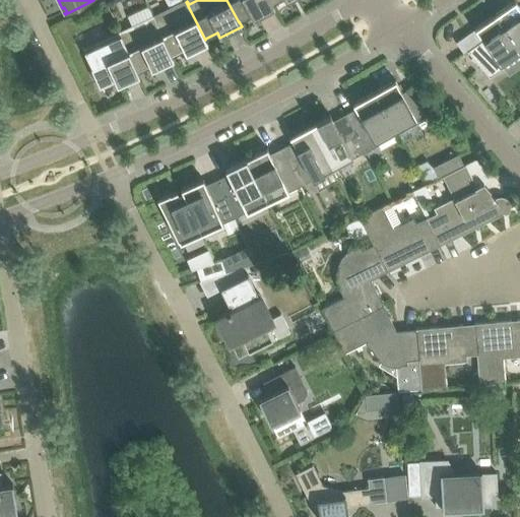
[(226,0),(239,22),(239,21),(251,15),(253,20),(274,9),(272,4),(271,4),(269,0),(226,0)]
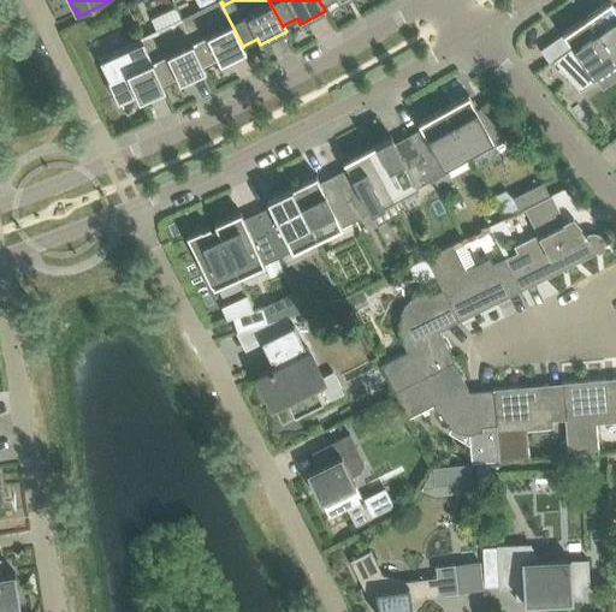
[(184,24),(182,21),(182,22),(202,66),(203,66),(218,59),(220,65),(246,52),(243,46),(243,47),(220,3),(221,6),(184,24)]
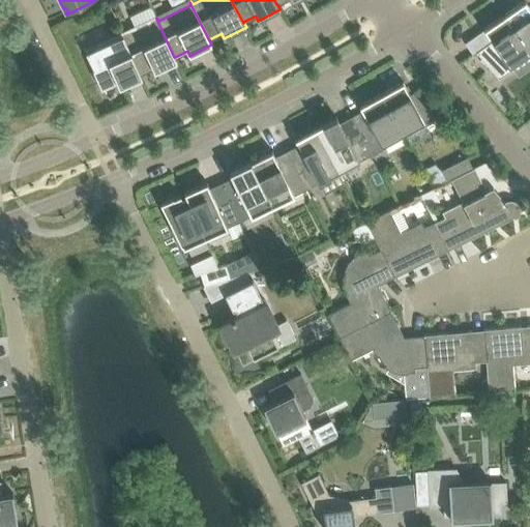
[(529,9),(525,3),(504,17),(529,52),(529,51),(529,9)]
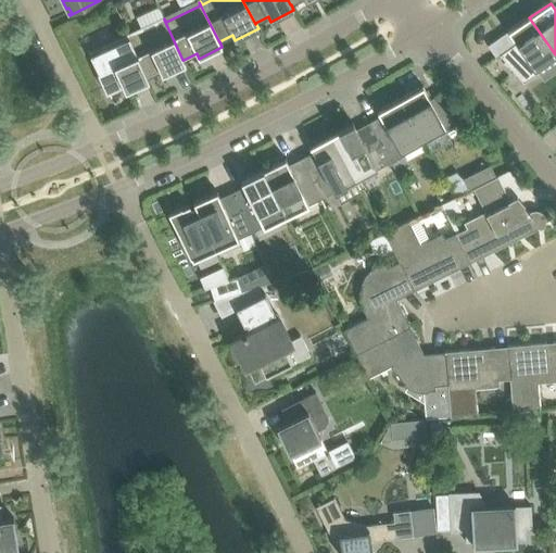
[(539,75),(534,68),(555,54),(529,17),(507,33),(517,46),(500,57),(523,85),(539,75)]
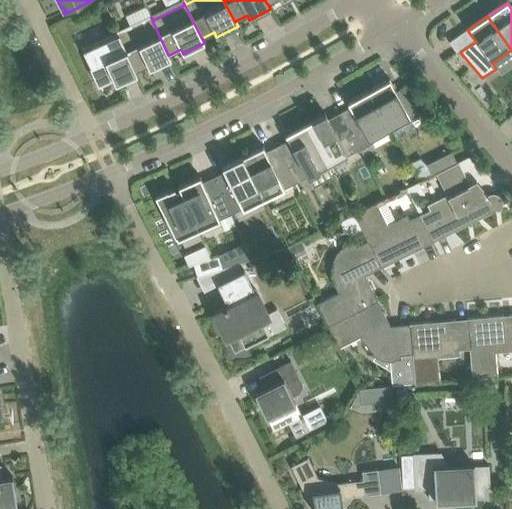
[(169,55),(168,55),(151,18),(150,18),(152,21),(120,36),(118,33),(135,71),(135,70),(147,65),(149,70),(171,59),(169,55)]
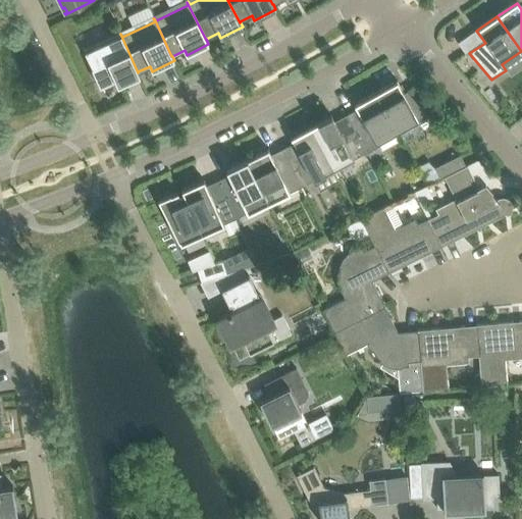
[(85,49),(83,49),(93,69),(92,70),(100,89),(102,88),(104,93),(105,92),(103,88),(115,82),(117,87),(140,76),(138,71),(138,72),(120,34),(119,34),(121,37),(87,53),(85,49)]
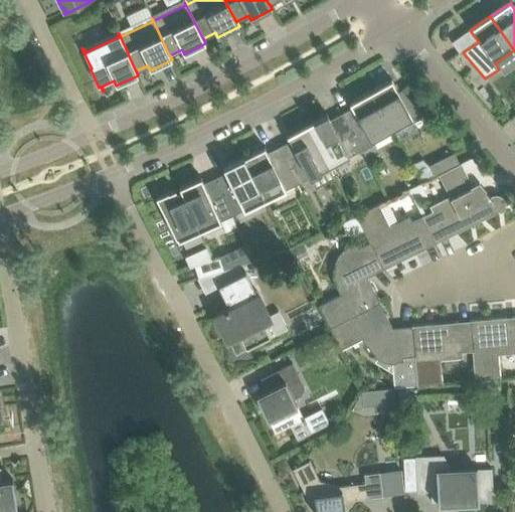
[(391,81),(370,93),(391,129),(410,118),(414,124),(424,119),(401,92),(398,94),(391,81)]
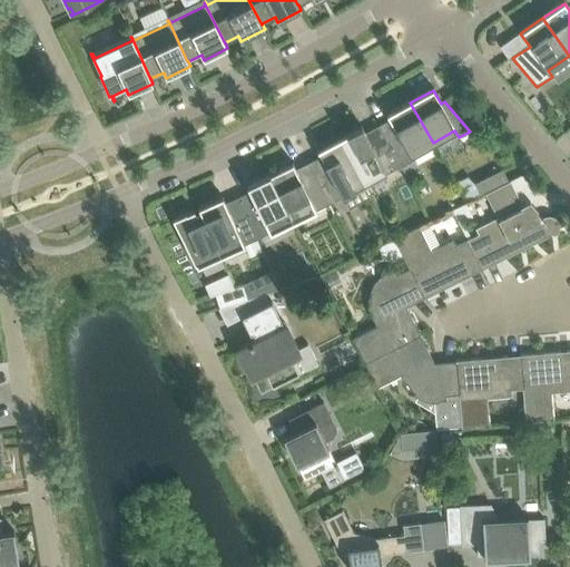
[(405,175),(418,168),(411,155),(433,143),(410,103),(386,116),(393,126),(382,133),(392,152),(391,152),(401,169),(402,169),(405,175)]
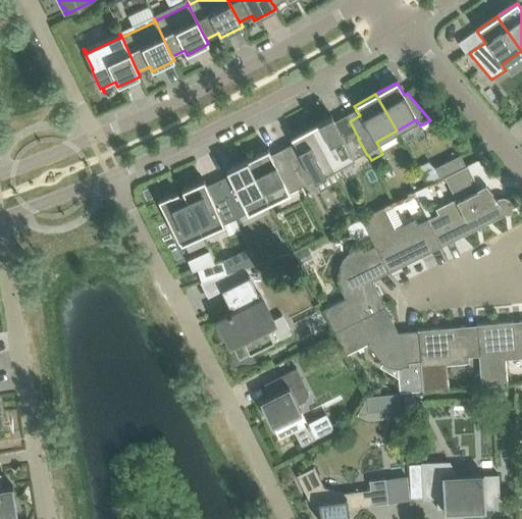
[(353,141),(358,139),(359,139),(350,121),(347,116),(334,123),(331,117),(311,128),(334,171),(361,157),(353,141)]
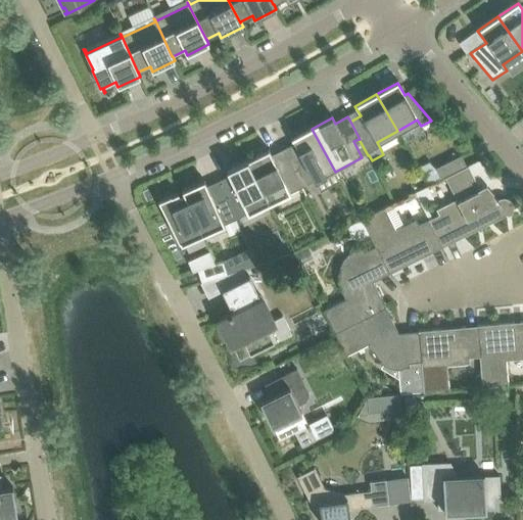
[(299,171),(307,186),(315,183),(320,194),(340,183),(335,172),(312,129),(291,139),(294,145),(283,150),(294,173),(299,171)]
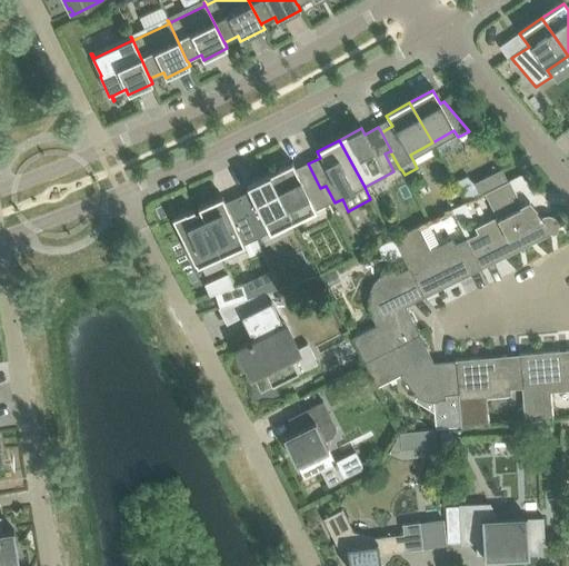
[(296,170),(292,164),(269,175),(292,224),(328,206),(332,214),(333,214),(320,188),(308,164),(296,170)]
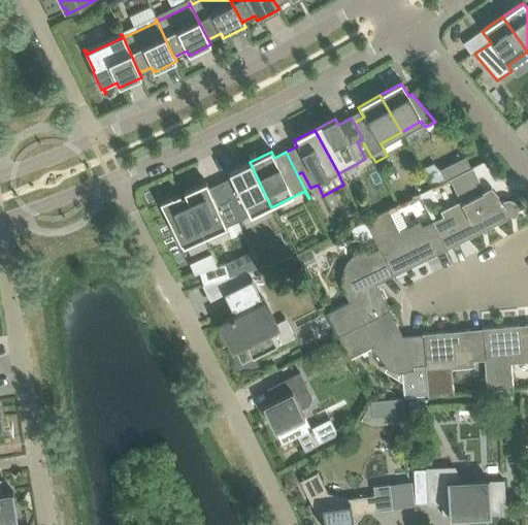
[(446,183),(450,181),(471,170),(466,159),(439,171),(446,183)]
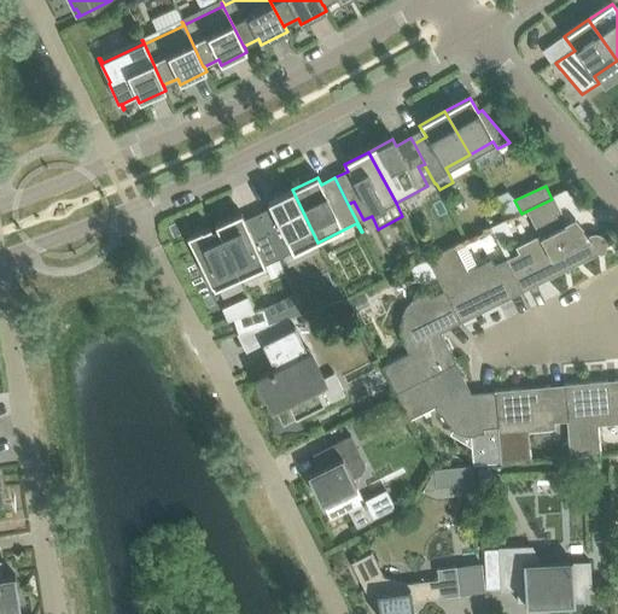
[(268,202),(270,210),(257,216),(279,262),(318,243),(292,189),(268,202)]
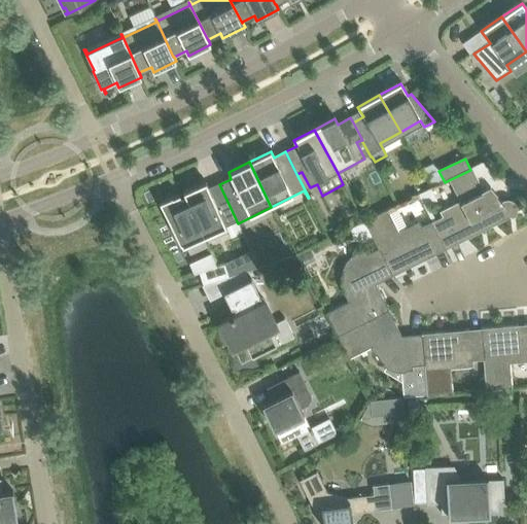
[(443,213),(444,217),(432,223),(446,251),(513,217),(515,215),(516,213),(516,210),(515,207),(514,205),(511,203),(508,203),(505,203),(502,205),(490,189),(484,193),(472,169),(470,170),(449,180),(461,205),(443,213)]
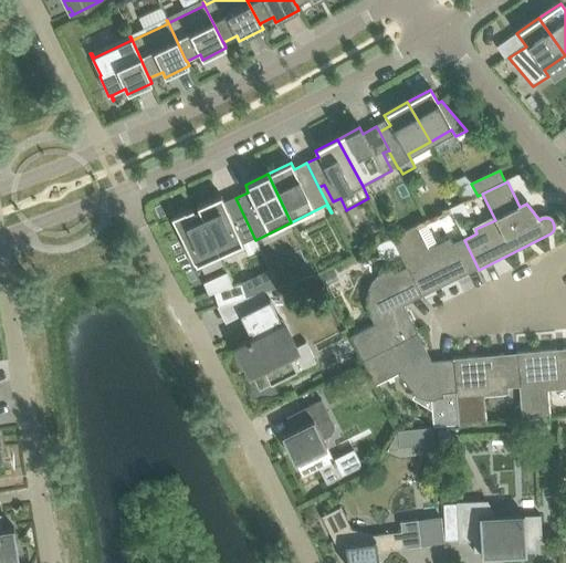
[(199,210),(220,256),(255,240),(236,198),(224,204),(221,197),(197,208),(199,211),(199,210)]
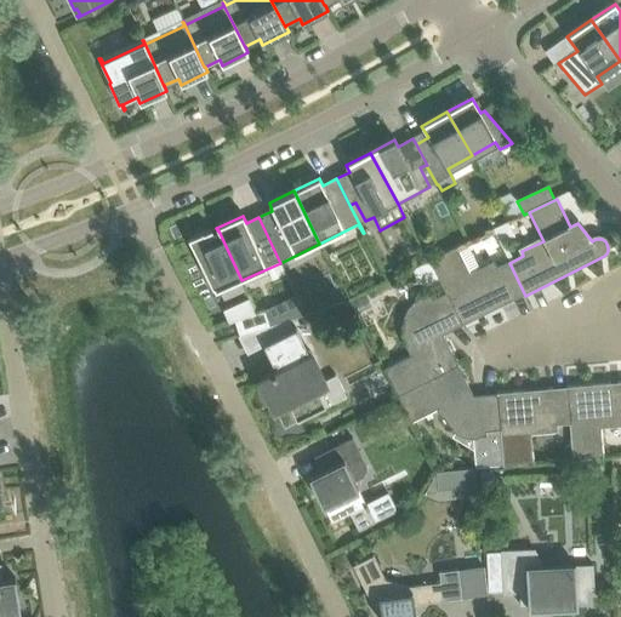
[(216,292),(238,283),(241,280),(218,230),(218,232),(214,233),(211,230),(189,240),(216,292)]
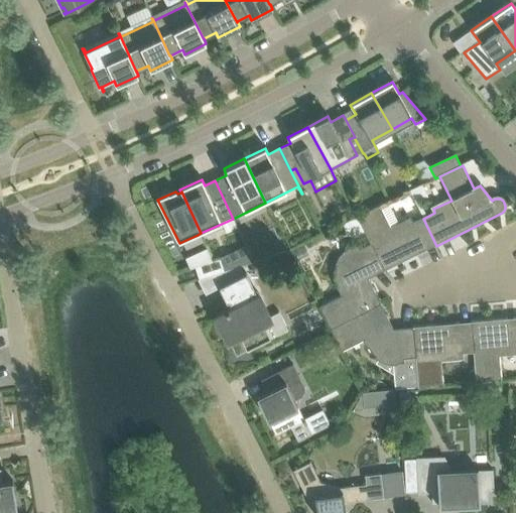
[(380,207),(357,218),(371,245),(385,271),(436,246),(423,219),(411,225),(409,221),(391,230),(380,207)]
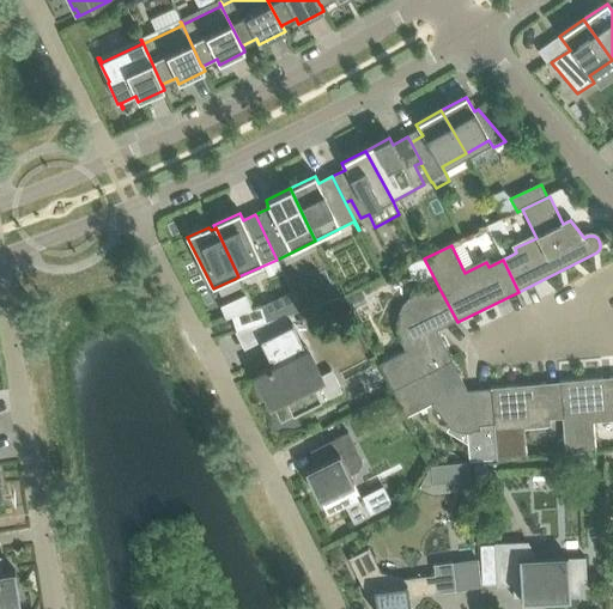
[(407,352),(380,365),(393,391),(453,361),(437,332),(457,322),(441,291),(428,297),(425,292),(418,297),(411,302),(405,309),(400,316),(399,322),(399,328),(400,334),(401,340),(407,352)]
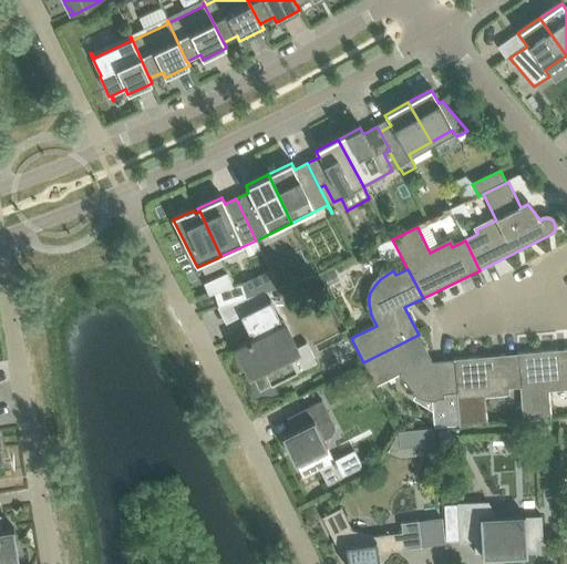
[(271,274),(266,275),(259,273),(254,287),(261,288),(263,293),(278,287),(271,274)]
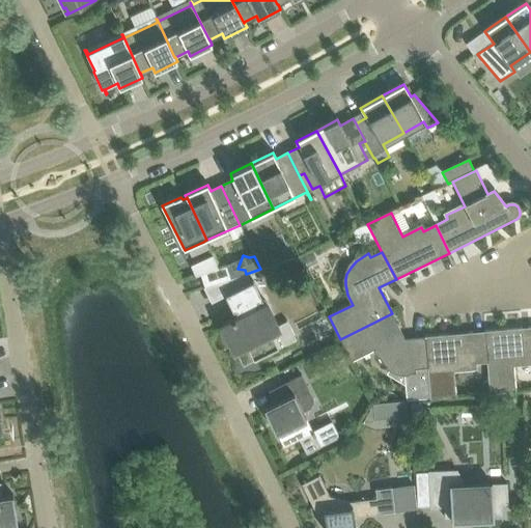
[(200,276),(204,288),(230,280),(226,268),(200,276)]
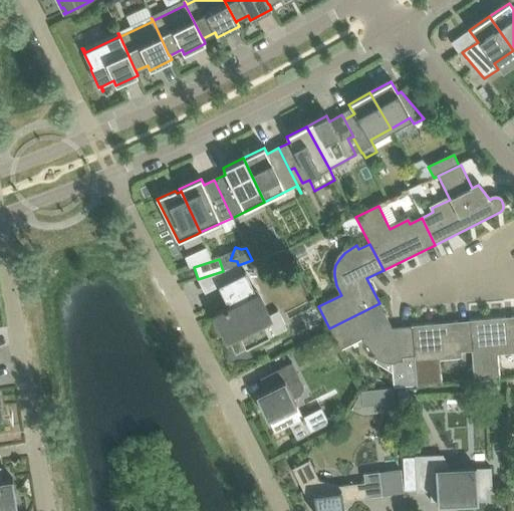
[(238,334),(246,351),(270,339),(261,322),(270,317),(258,294),(256,295),(245,273),(219,286),(218,286),(226,302),(228,301),(231,307),(215,316),(227,339),(238,334)]
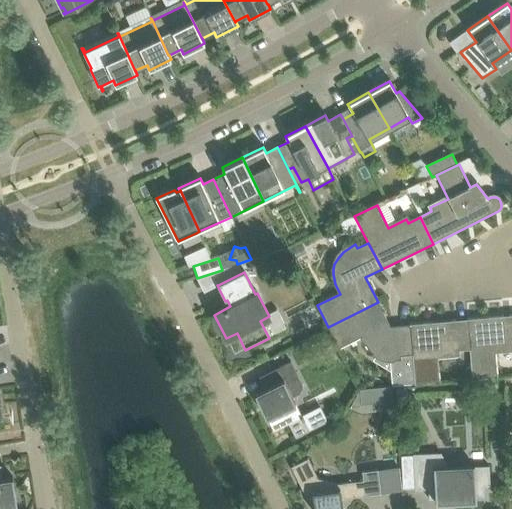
[(401,361),(400,357),(412,356),(410,326),(390,327),(378,302),(328,327),(339,349),(362,338),(367,349),(370,352),(372,354),(379,359),(387,361),(394,362),(401,361)]
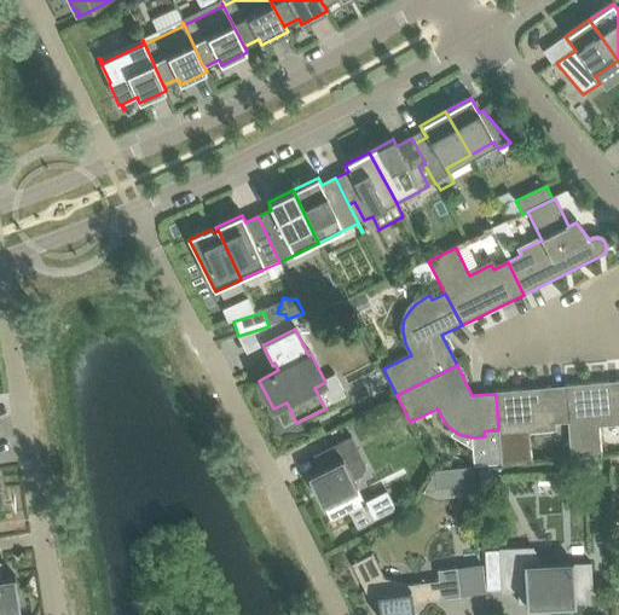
[(618,382),(566,388),(568,424),(571,459),(601,457),(599,425),(618,423),(618,382)]
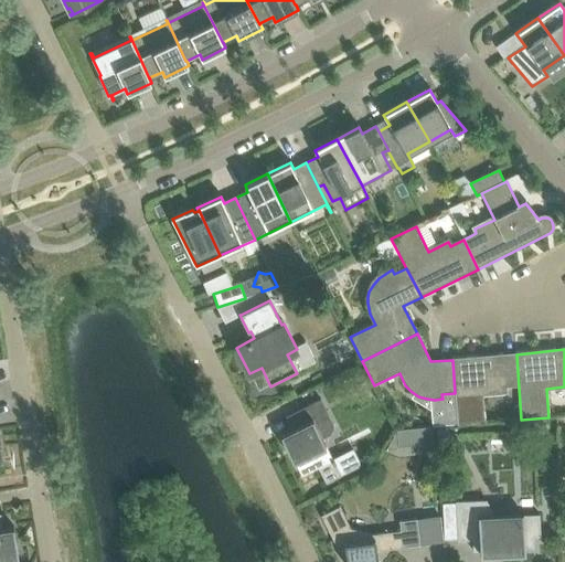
[(455,393),(456,406),(458,426),(486,423),(483,394),(505,393),(504,389),(519,388),(516,354),(452,360),(455,393)]
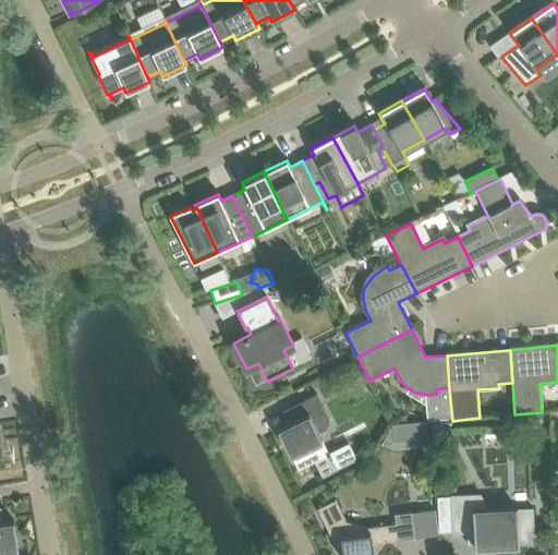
[(314,463),(323,480),(337,472),(329,456),(318,434),(327,431),(329,422),(317,396),(302,403),(282,412),(283,414),(284,413),(290,425),(278,431),(299,472),(314,463)]
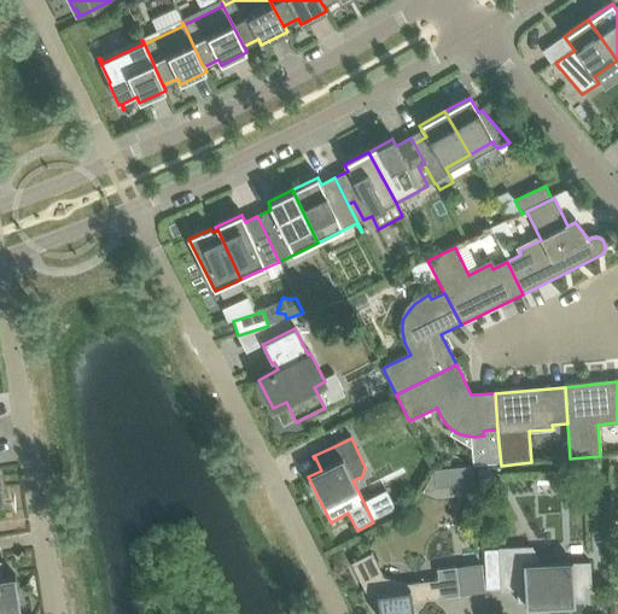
[(473,486),(472,468),(433,472),(421,495),(433,501),(460,498),(467,487),(473,486)]
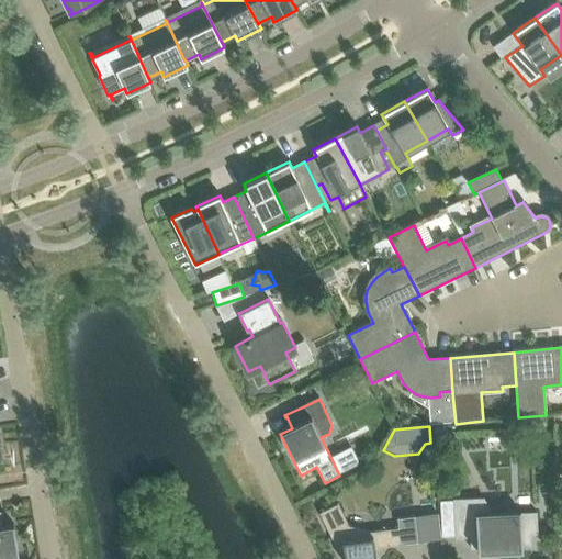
[(453,446),(445,428),(434,429),(435,448),(453,446)]
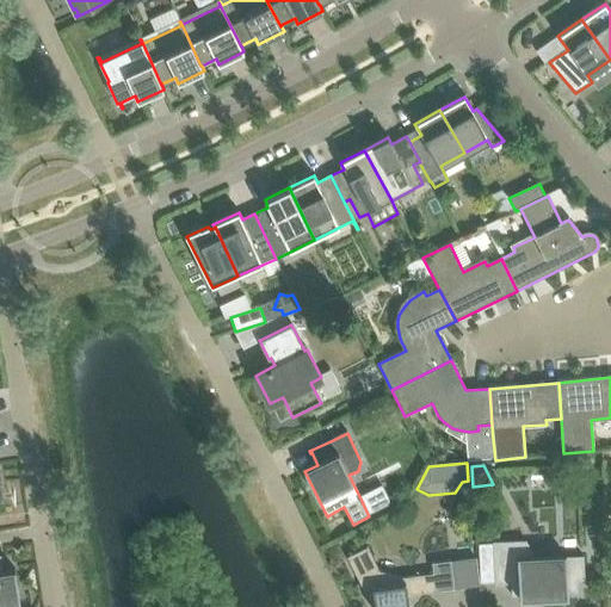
[(578,594),(578,582),(585,582),(584,557),(536,559),(526,542),(493,544),(495,586),(511,586),(512,598),(578,594)]
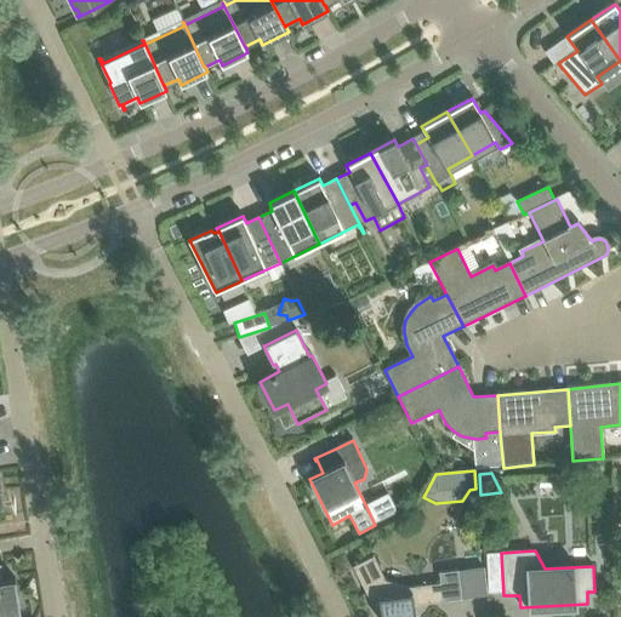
[(459,571),(439,573),(440,586),(409,588),(386,582),(374,558),(353,567),(375,611),(380,611),(381,616),(416,616),(415,606),(462,600),(460,576),(459,571)]
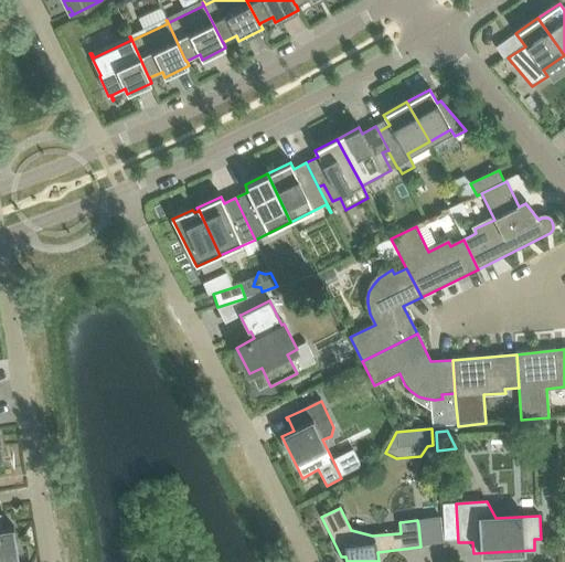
[(0,515),(0,561),(19,559),(13,528),(3,530),(1,516),(0,515)]
